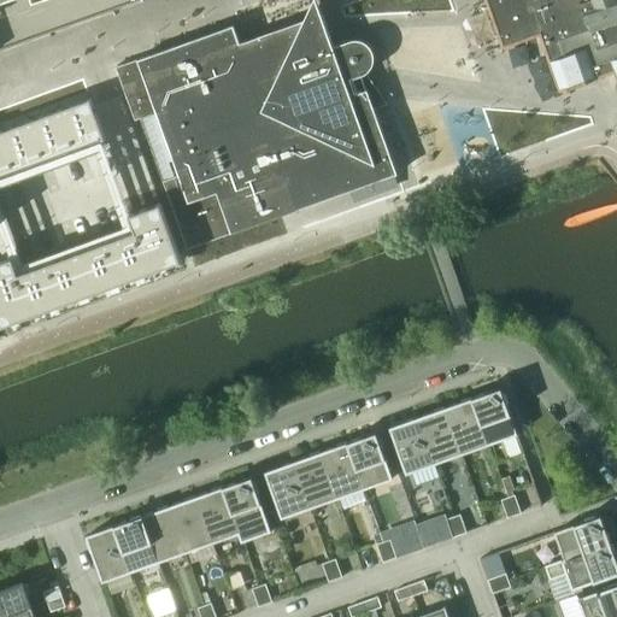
[(0,0),(0,50),(139,0),(0,0)]
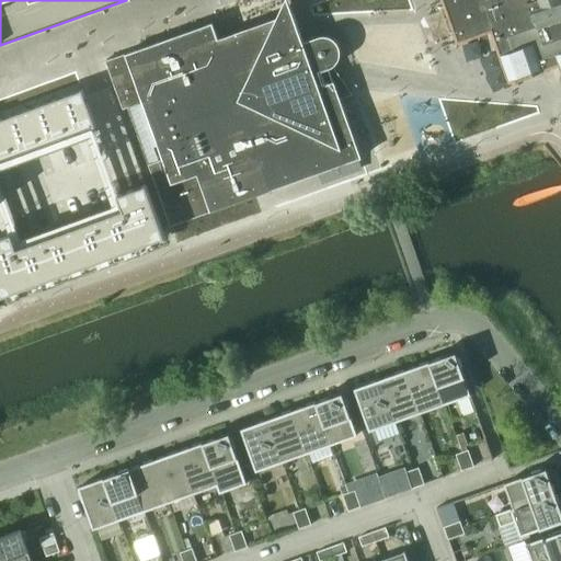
[(304,42),(287,0),(285,0),(276,19),(219,39),(213,22),(106,60),(123,109),(142,102),(172,184),(158,189),(171,226),(362,158),(334,81),(325,84),(321,71),(330,68),(332,68),(334,67),(335,65),(338,64),(339,61),(340,59),(341,57),(341,55),(341,52),(341,49),(341,47),(340,45),(339,43),(336,41),(335,39),(333,38),(331,37),(329,36),(327,35),(324,35),(321,36),(319,36),(304,42)]
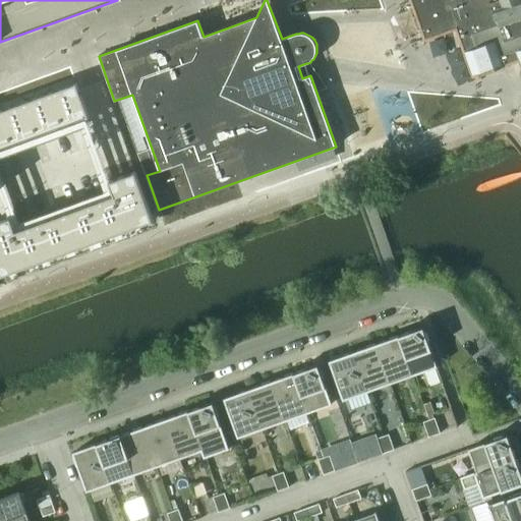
[(520,0),(409,0),(411,2),(412,2),(413,5),(417,17),(416,18),(417,21),(418,20),(424,37),(423,37),(424,41),(428,40),(428,39),(454,30),(455,31),(456,31),(456,32),(457,31),(464,51),(463,51),(472,77),(475,76),(475,75),(503,66),(503,67),(506,66),(506,65),(517,60),(518,62),(519,61),(519,62),(520,62),(520,64),(520,0)]
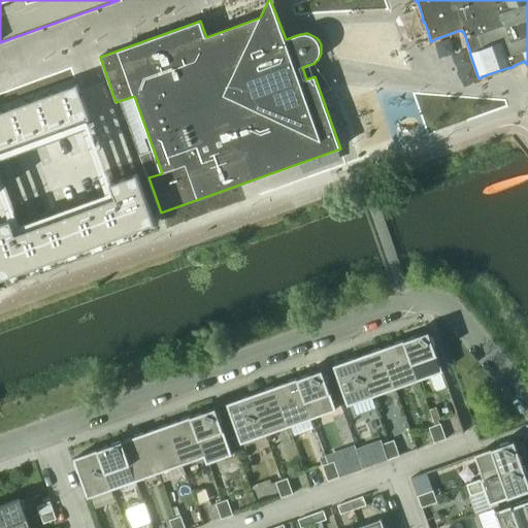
[(77,85),(0,112),(0,271),(2,278),(156,223),(153,215),(138,173),(110,184),(116,197),(17,234),(0,188),(0,152),(91,120),(77,85)]
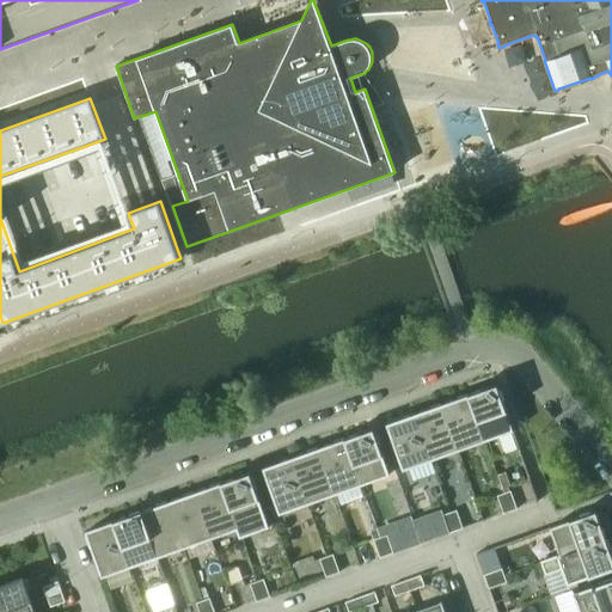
[(497,385),(470,395),(485,440),(514,430),(497,385)]
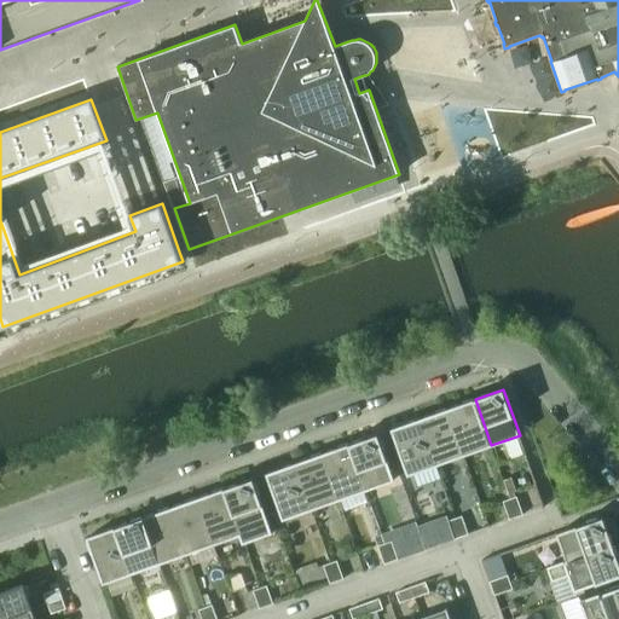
[(475,399),(447,409),(464,455),(491,445),(475,399)]
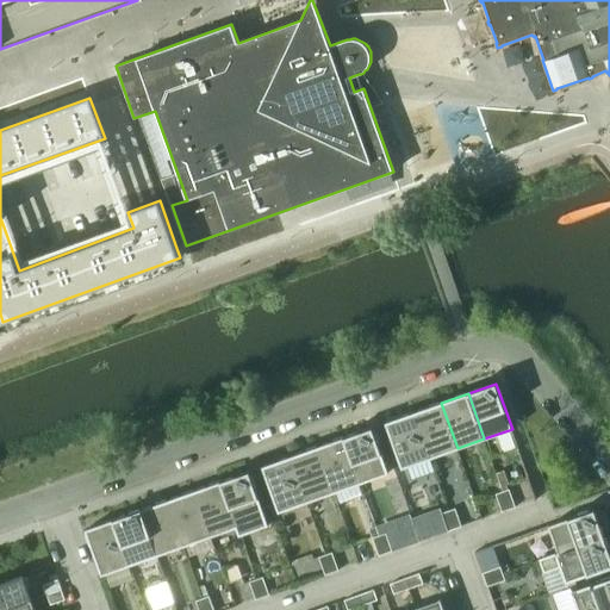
[(441,403),(414,414),(429,459),(456,448),(441,403)]
